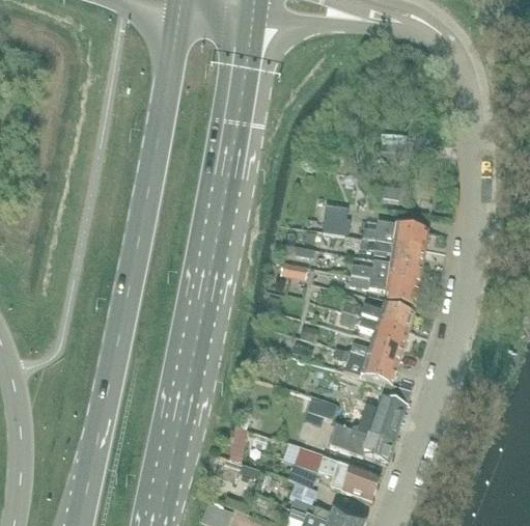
[(408,160),(408,146),(375,145),(375,159),(408,160)]
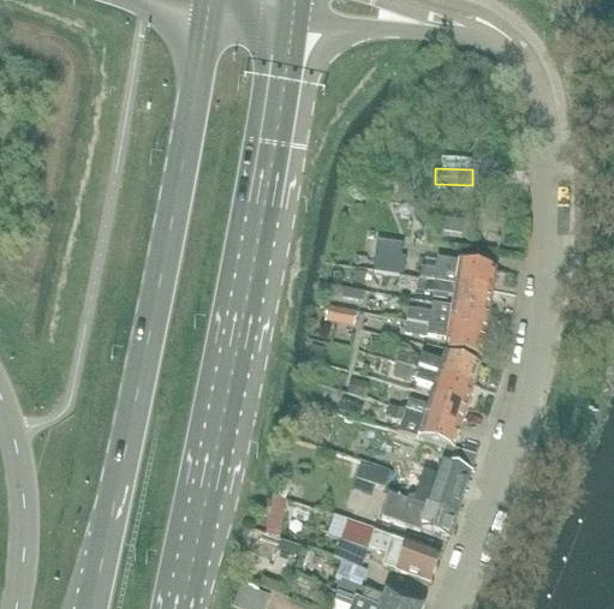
[(464,219),(448,218),(446,216),(445,231),(463,233),(464,219)]
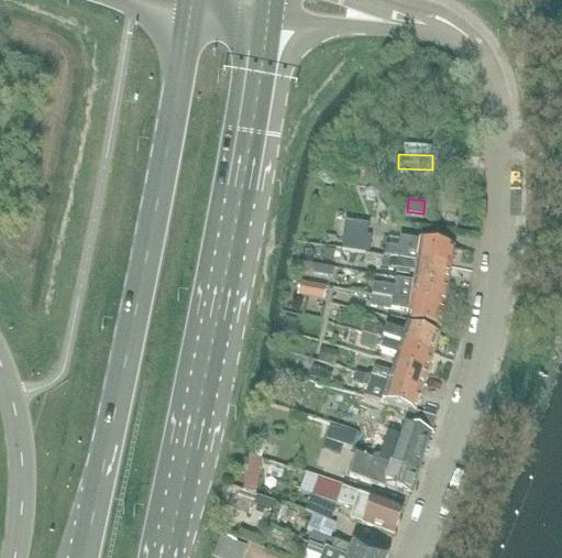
[(346,216),(343,245),(366,249),(370,219),(346,216)]
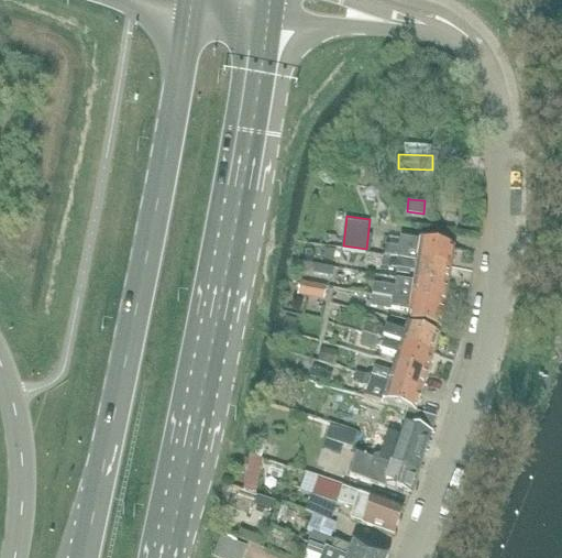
[(450,262),(453,242),(399,234),(398,245),(386,244),(384,253),(450,262)]
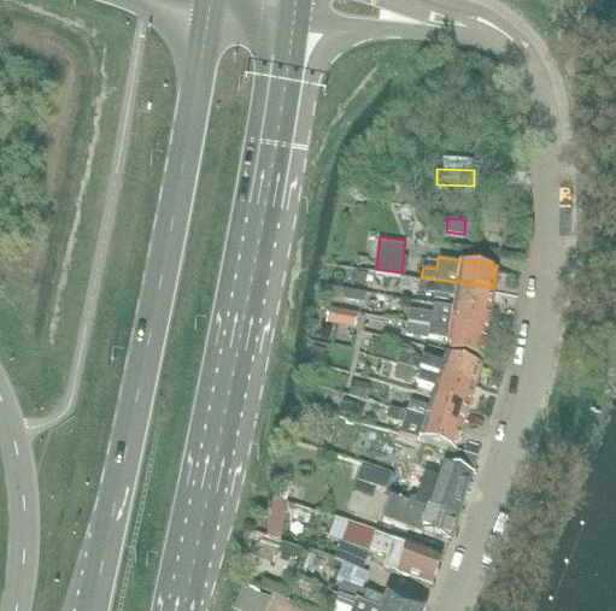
[(421,277),(420,288),(436,291),(435,297),(450,299),(451,293),(455,294),(453,305),(491,310),(493,287),(421,277)]
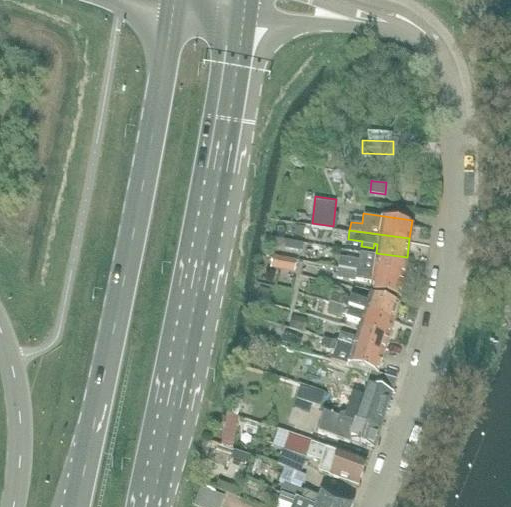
[(407,257),(376,253),(360,250),(359,259),(340,256),(338,265),(404,274),(407,257)]
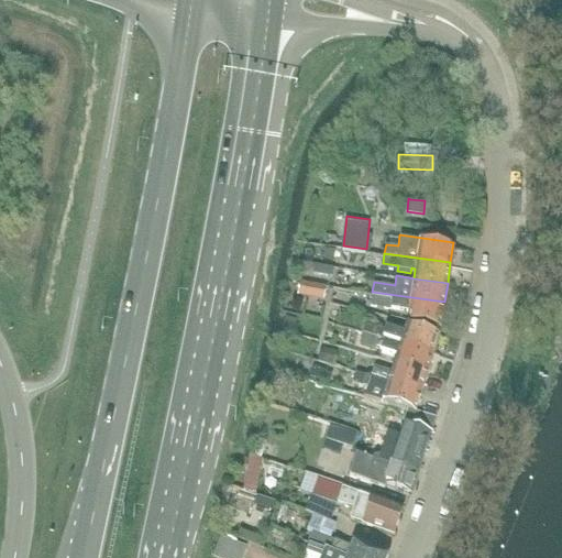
[(372,292),(371,302),(393,305),(410,307),(408,318),(442,323),(444,302),(372,292)]
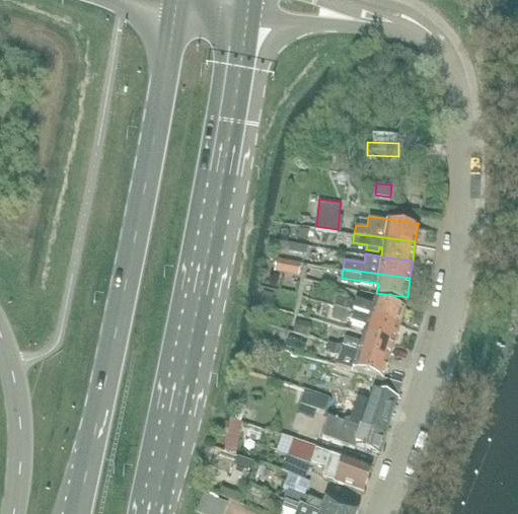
[(372,304),(356,300),(338,294),(335,303),(399,323),(404,304),(375,296),(372,304)]
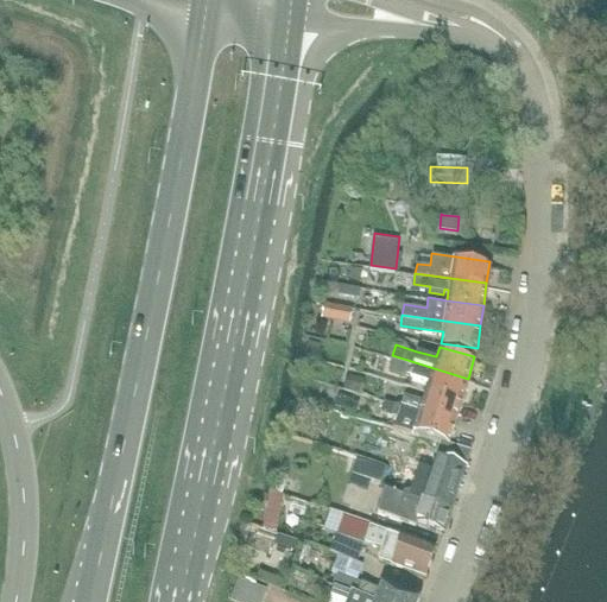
[(462,399),(468,379),(392,355),(389,366),(430,378),(427,388),(462,399)]
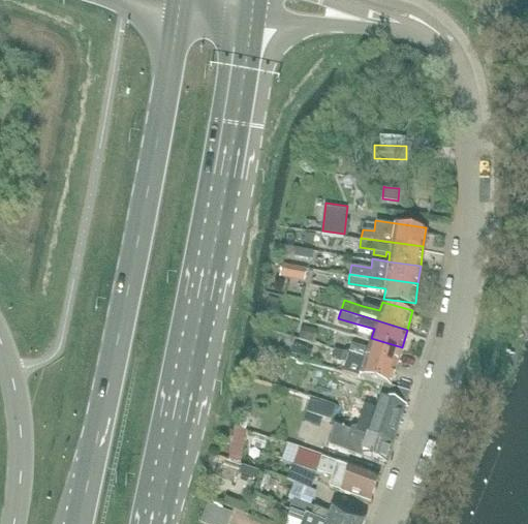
[(318,340),(320,331),(307,327),(304,335),(318,340)]
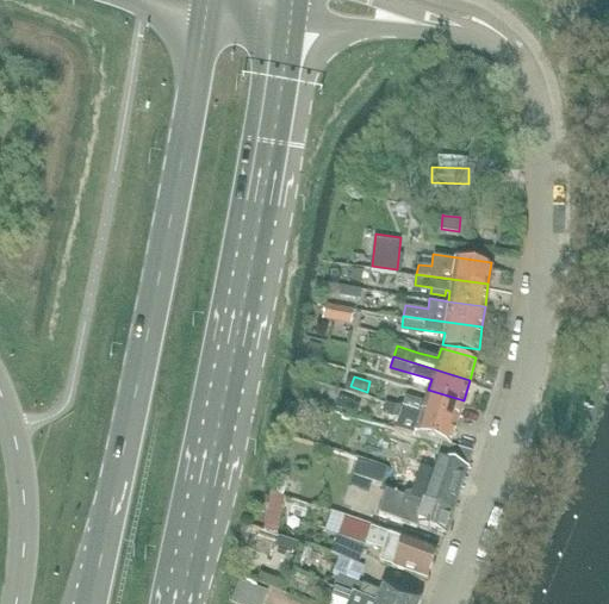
[(457,419),(464,400),(428,390),(424,399),(405,394),(403,403),(457,419)]
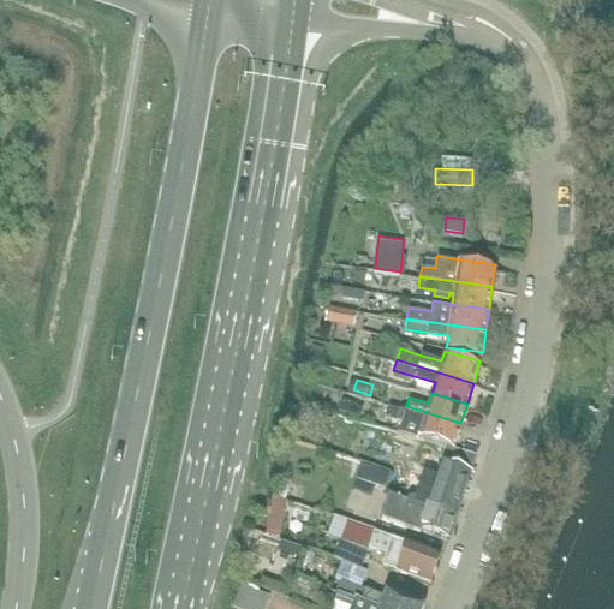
[(343,398),(340,407),(355,412),(357,401),(343,398)]
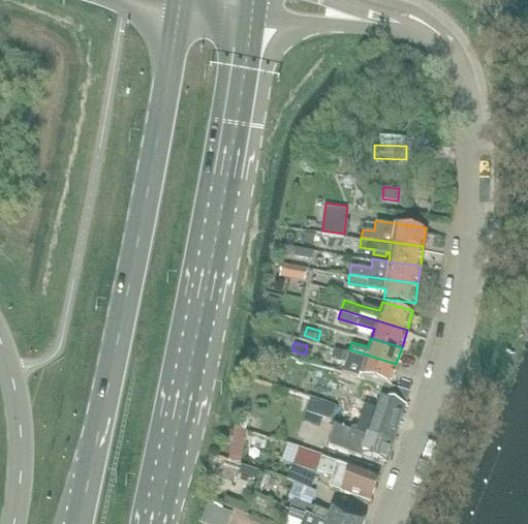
[(336,346),(333,357),(337,358),(346,361),(344,370),(348,371),(382,381),(391,383),(391,382),(396,364),(349,349),(349,350),(340,347),(336,346)]
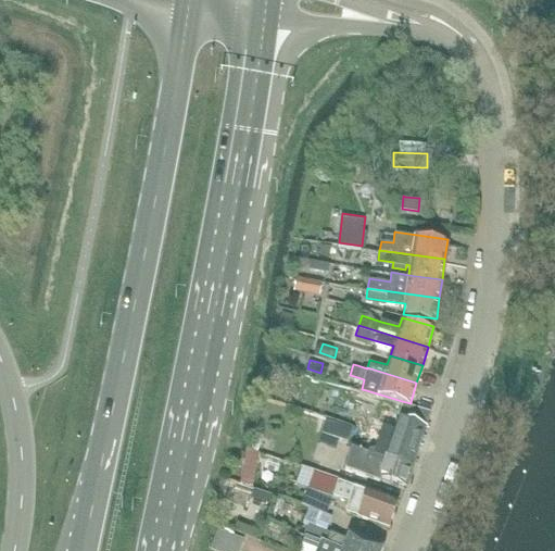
[(411,402),(411,403),(402,401),(399,414),(400,415),(396,426),(421,435),(430,409),(411,402)]
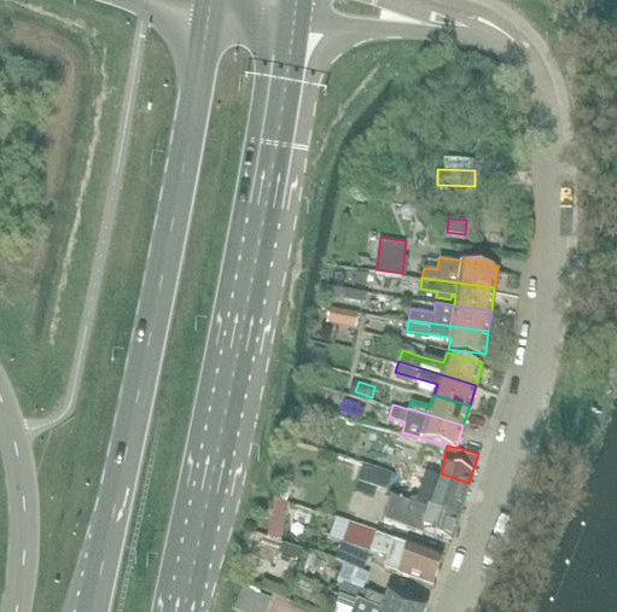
[(348,456),(344,467),(367,473),(370,462),(348,456)]
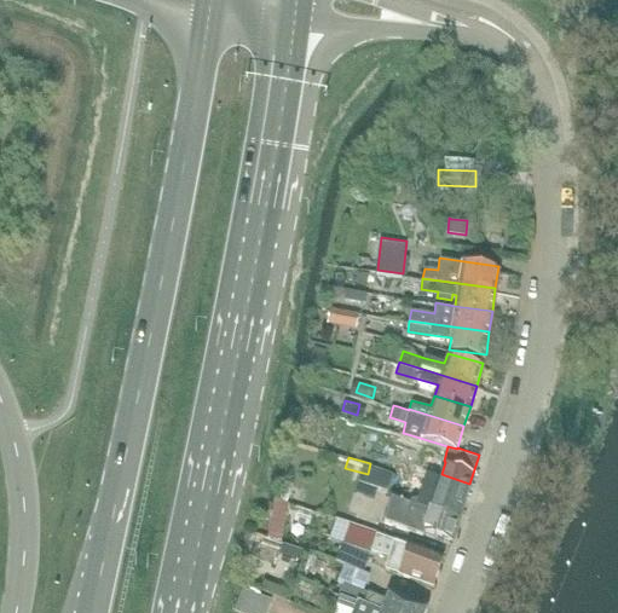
[(469,484),(442,474),(427,469),(419,496),(413,495),(410,499),(458,516),(469,484)]
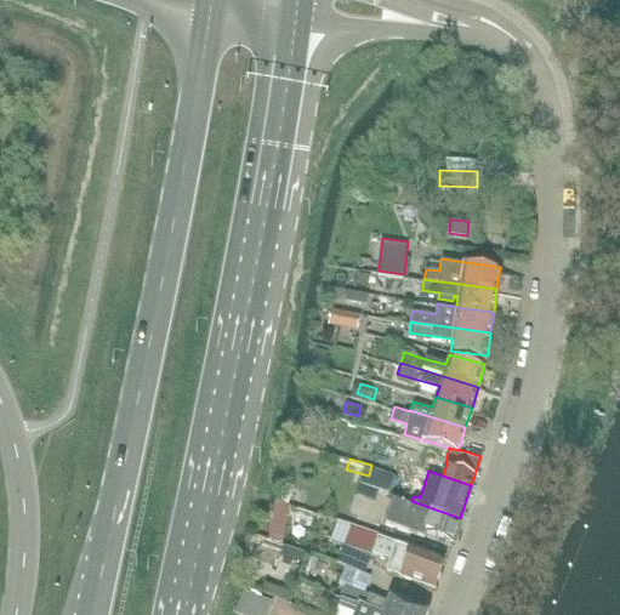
[(460,518),(411,501),(393,495),(385,520),(425,534),(426,528),(454,537),(460,518)]
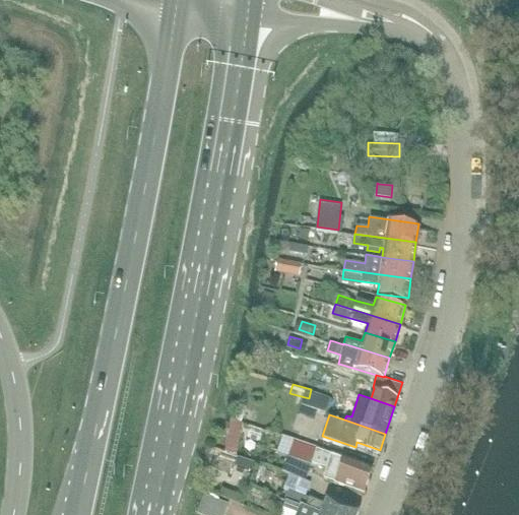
[(297,437),(290,453),(312,460),(317,446),(317,444),(297,437)]
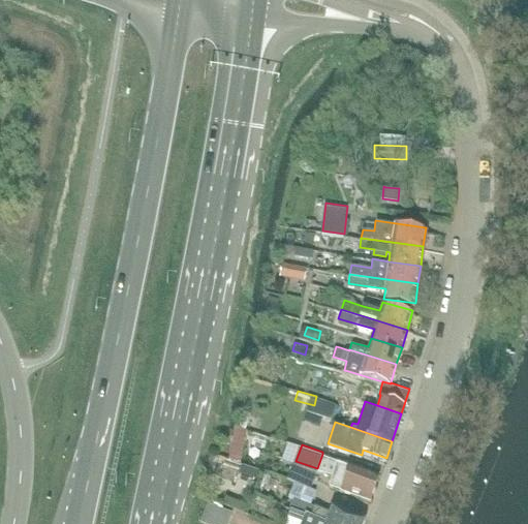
[(322,455),(318,469),(333,474),(330,483),(371,497),(378,473),(370,470),(338,459),(338,460),(322,455)]
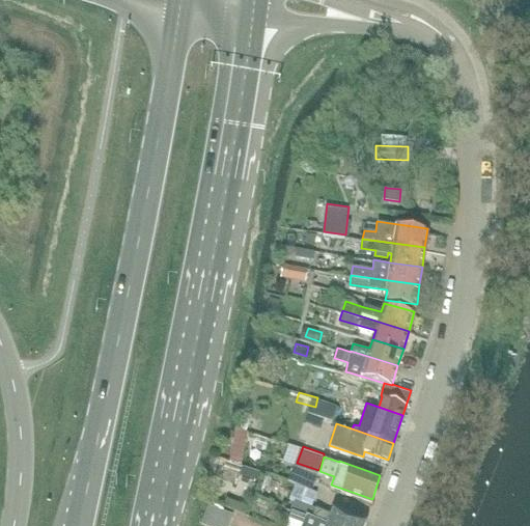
[(210,502),(203,520),(219,525),(227,525),(233,511),(210,502)]
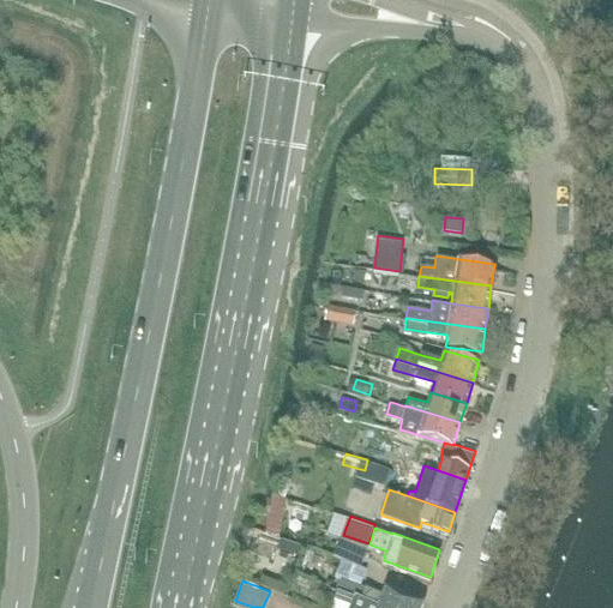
[(390,607),(420,607),(425,597),(388,582),(384,593),(365,585),(360,596),(390,607)]
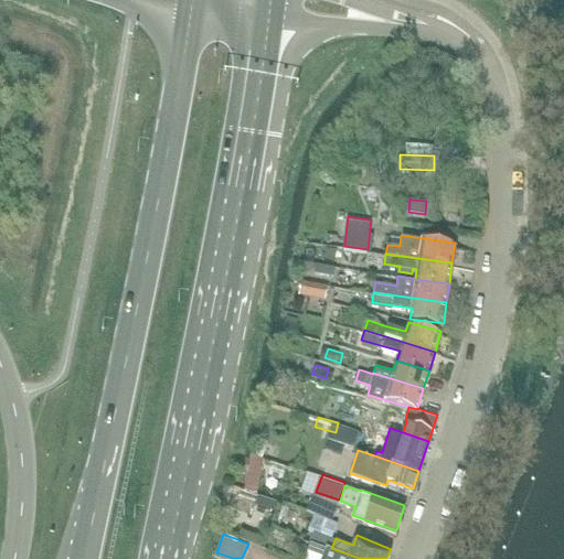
[(327,546),(320,558),(359,558),(331,548),(327,546)]
